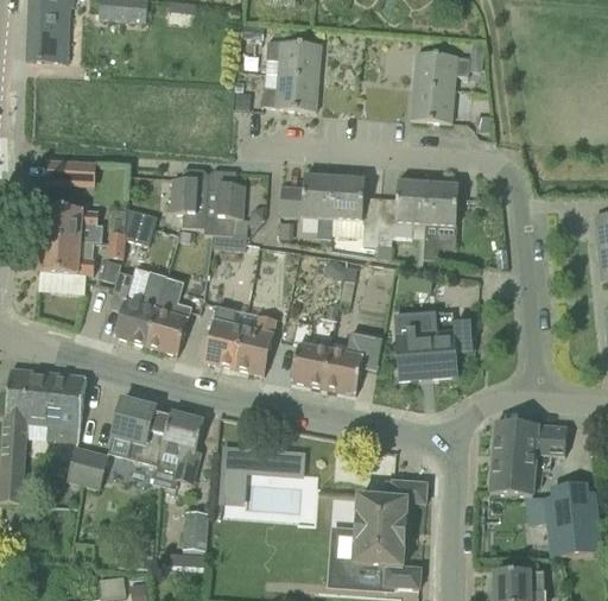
[(73,12),(73,0),(54,0),(54,4),(30,2),(27,59),(67,61),(69,12),(73,12)]
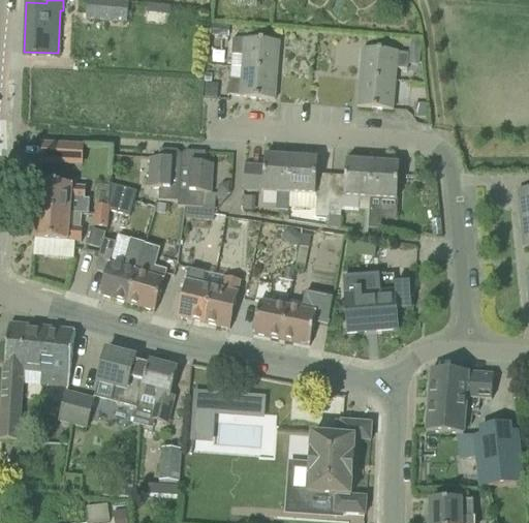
[(87,0),(86,16),(127,19),(129,0),(87,0)]
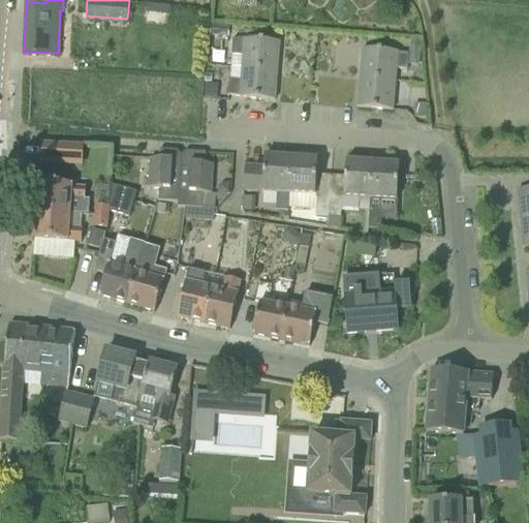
[(191,23),(203,23),(203,14),(191,14),(191,23)]
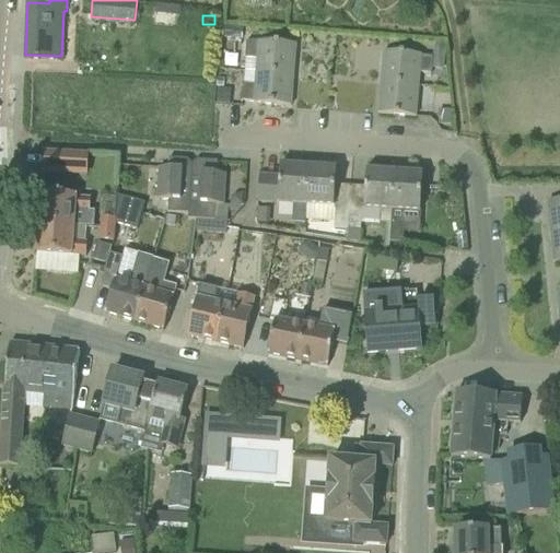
[(223,21),(222,34),(243,35),(244,23),(223,21)]
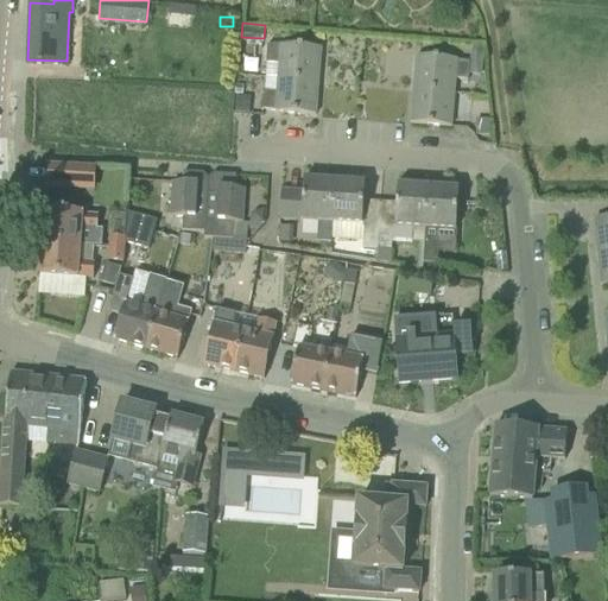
[(278,74),(320,77),(322,43),(282,40),(282,42),(268,40),(267,59),(279,59),(278,74)]
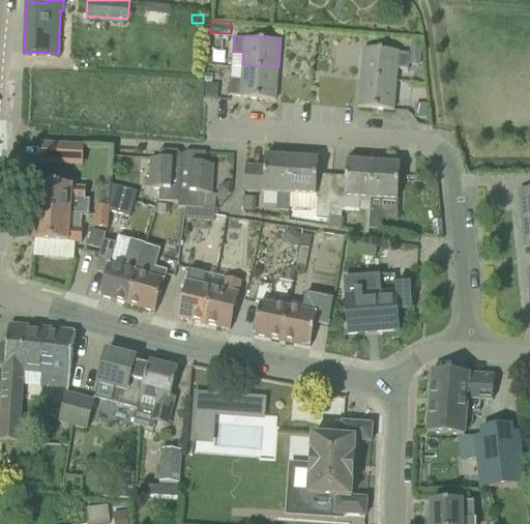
[(363,45),(360,74),(396,77),(398,64),(409,65),(410,50),(399,49),(399,48),(363,45)]
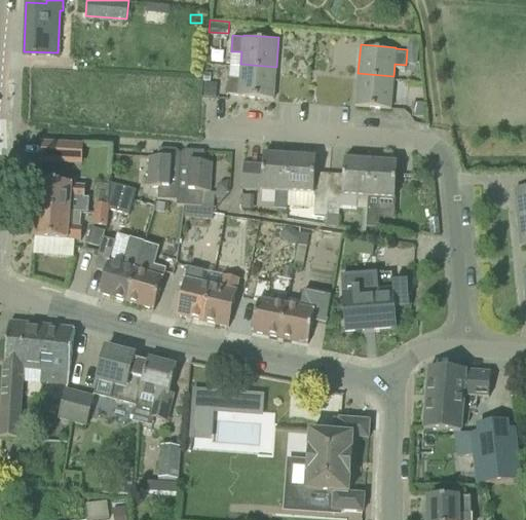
[(238,93),(273,96),(276,67),(240,64),(239,76),(229,75),(228,90),(238,91),(238,93)]
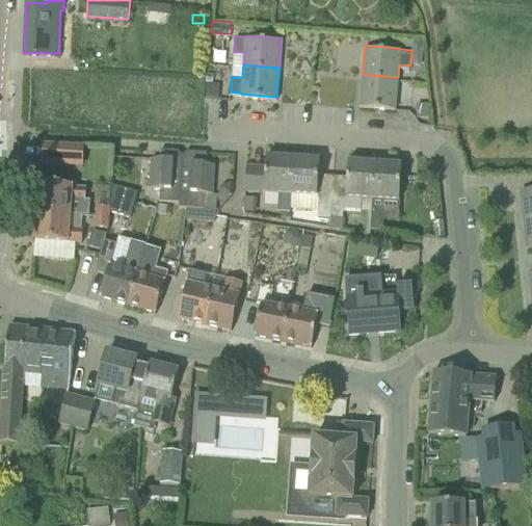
[(398,77),(362,74),(361,89),(364,90),(363,102),(360,102),(360,104),(395,106),(398,77)]
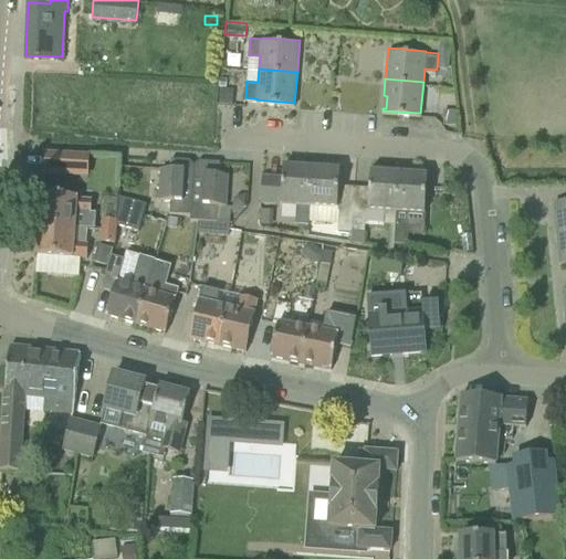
[(221,85),(220,99),(233,99),(234,85),(221,85)]
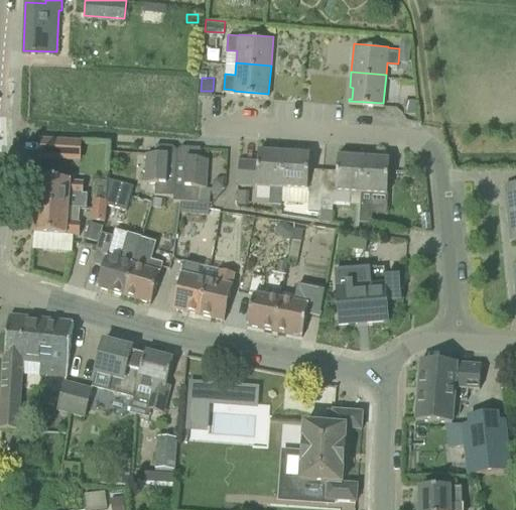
[(416,98),(405,98),(405,111),(417,111),(416,98)]
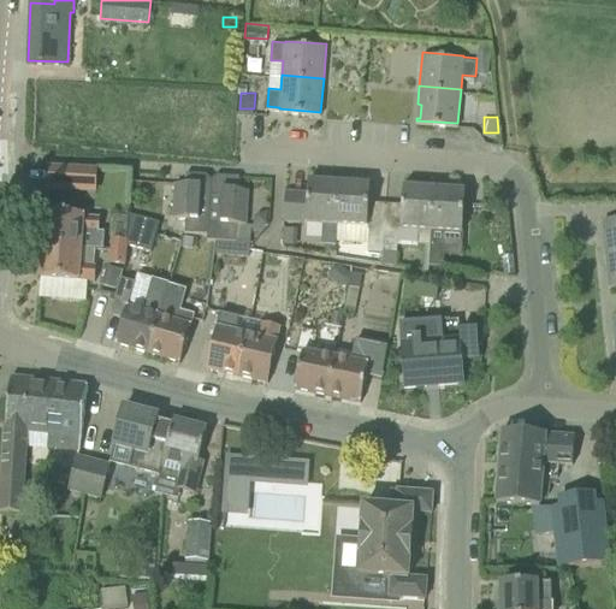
[(212,176),(207,171),(187,170),(185,181),(176,179),(173,214),(187,214),(185,229),(207,231),(207,236),(208,236),(212,176)]
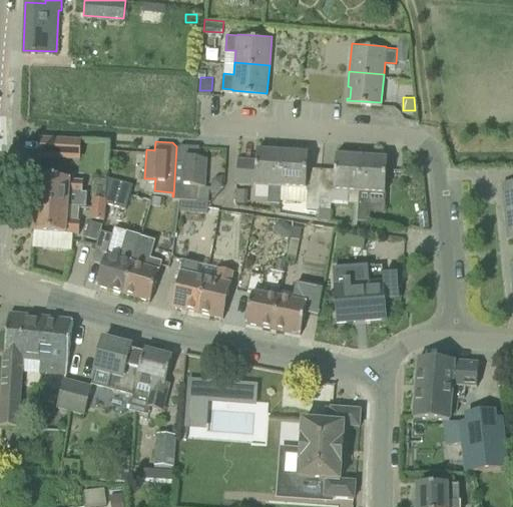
[(44,142),(43,160),(68,162),(70,144),(44,142)]
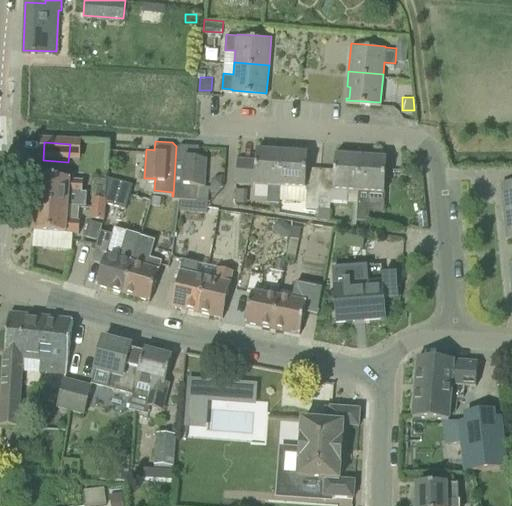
[(198,155),(199,144),(180,142),(176,146),(173,196),(180,197),(197,198),(197,183),(205,184),(206,155),(198,155)]
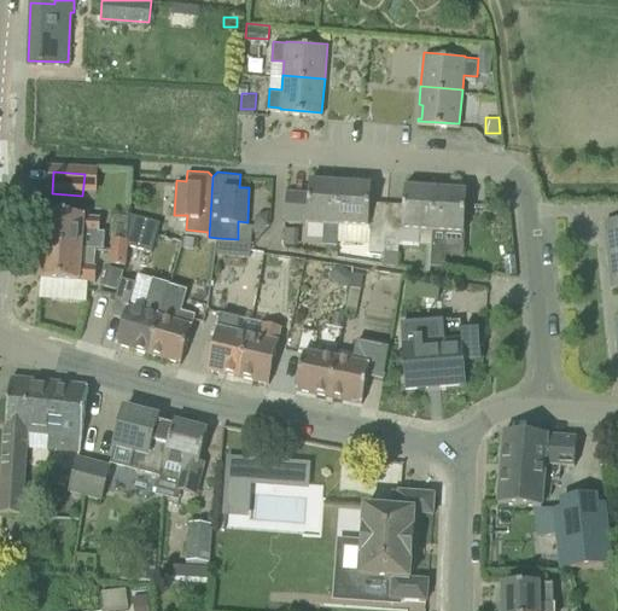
[(338,221),(340,180),(310,178),(309,191),(286,190),(284,217),(325,220),(322,242),(337,242),(337,238),(338,221)]
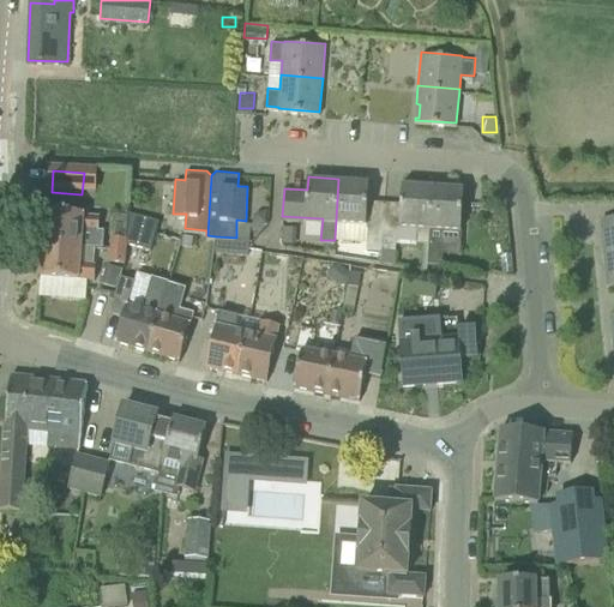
[(366,221),(369,180),(338,179),(336,220),(366,221)]
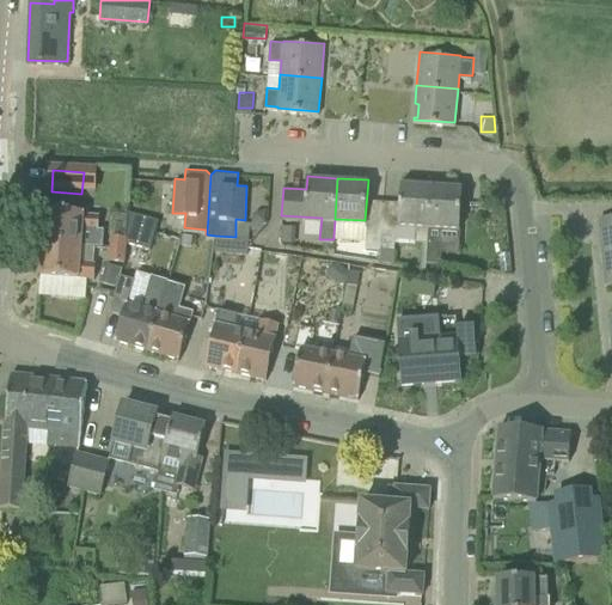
[(398,228),(380,227),(379,246),(395,248),(395,239),(422,242),(420,264),(426,266),(426,261),(427,240),(429,225),(428,225),(432,184),(402,182),(398,228)]
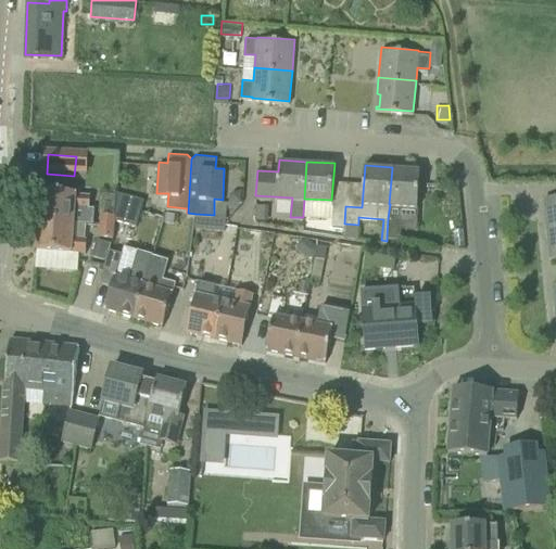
[(419,169),(392,167),(389,204),(390,204),(387,237),(400,237),(402,205),(417,206),(419,169)]
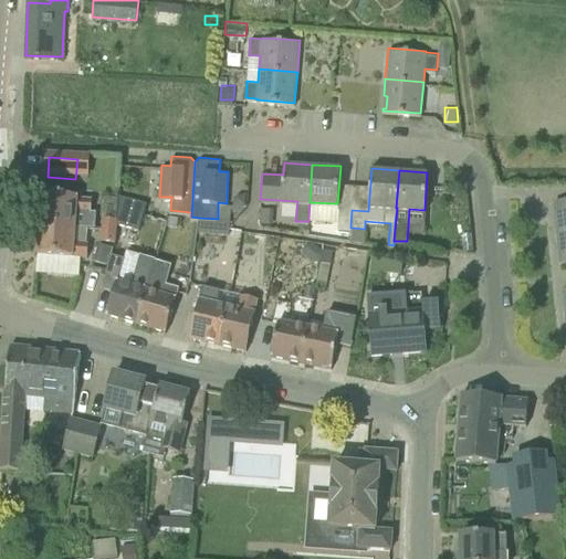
[(39,220),(39,222),(75,224),(76,209),(90,210),(92,197),(77,196),(77,194),(41,191),(40,204),(37,208),(35,217),(39,220)]
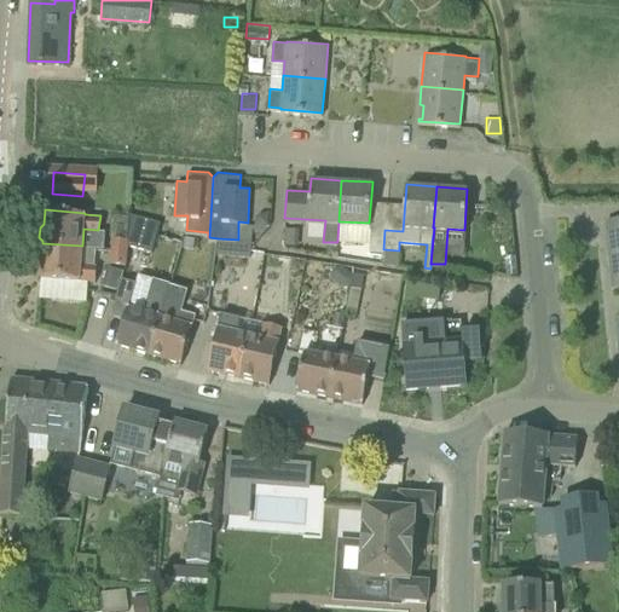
[(255,215),(254,223),(268,224),(270,209),(260,209),(255,215)]
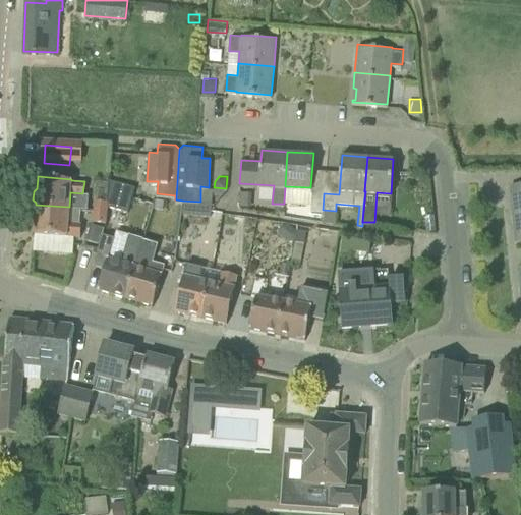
[(107,205),(127,211),(134,186),(109,178),(107,199),(107,205)]
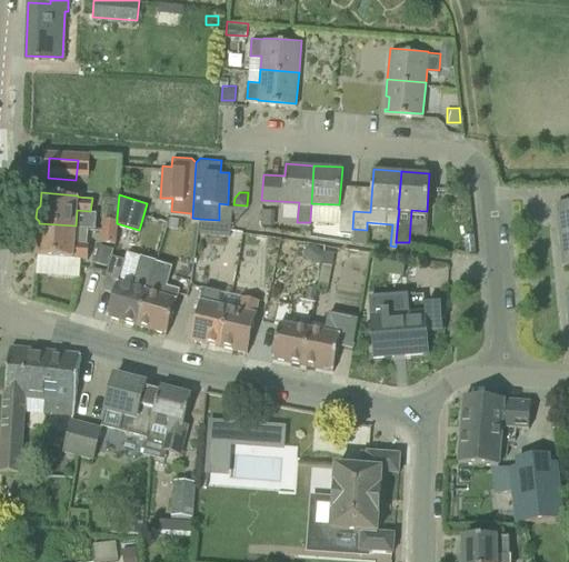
[(568,198),(557,200),(560,231),(568,229),(568,198)]
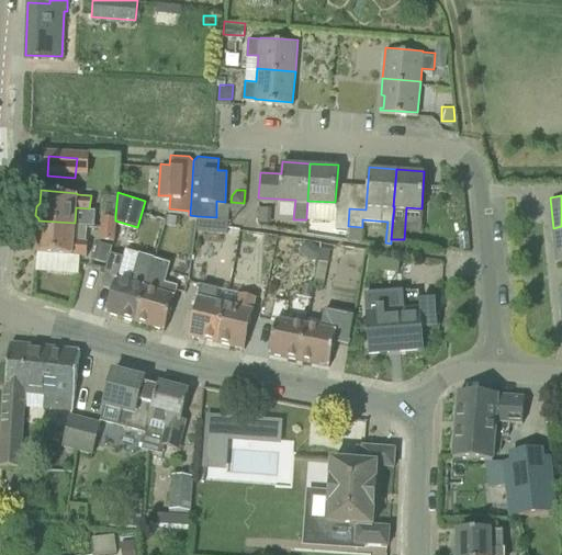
[(341,226),(348,226),(349,208),(337,207),(336,225),(341,226)]
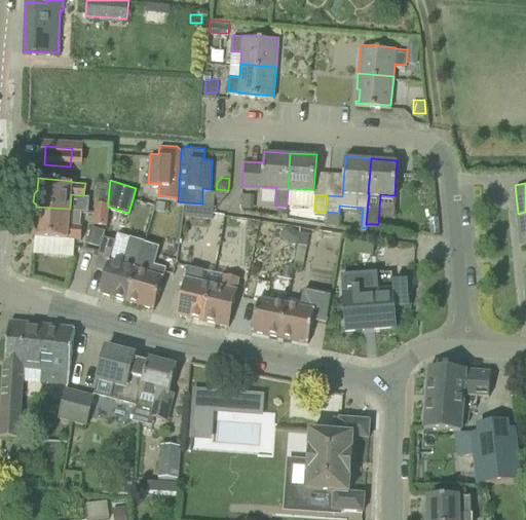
[(165,199),(156,198),(156,208),(164,209),(165,199)]
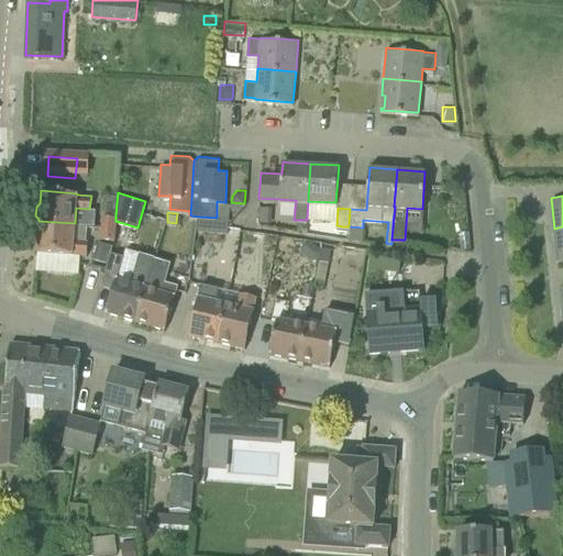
[(100,225),(116,226),(116,221),(116,215),(101,214),(100,225)]
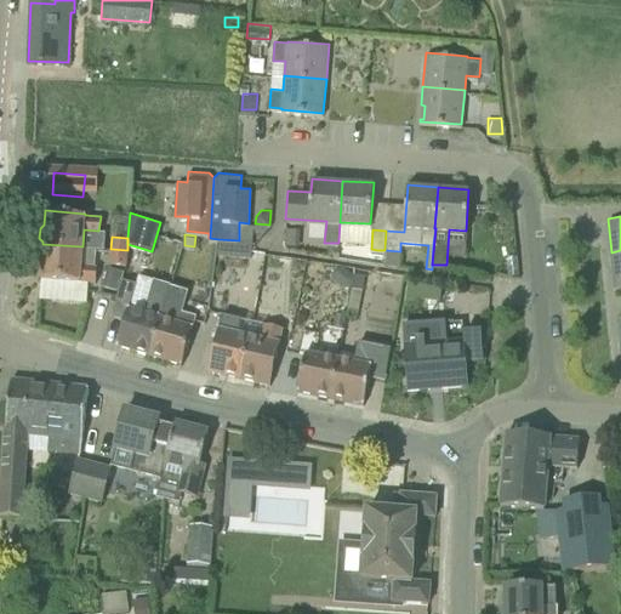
[(251,255),(252,242),(239,240),(218,239),(217,251),(251,255)]
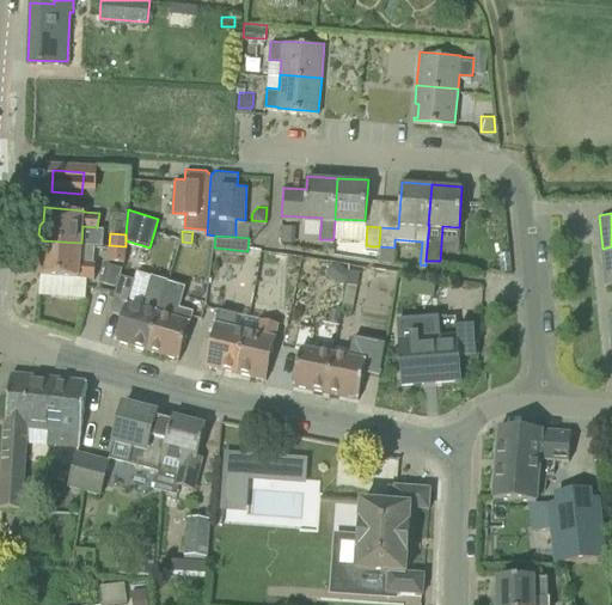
[(79,274),(95,275),(95,261),(80,260),(81,243),(42,240),(40,273),(79,275),(79,274)]
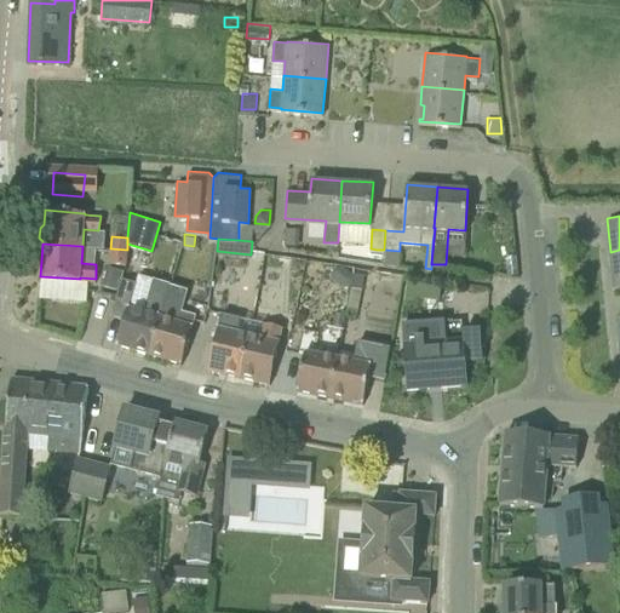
[(127,250),(110,248),(109,262),(126,263),(127,250)]
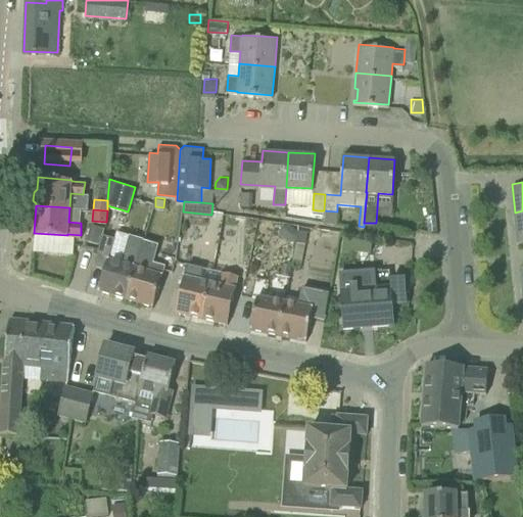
[(294,239),(296,236),(298,228),(289,222),(282,222),(279,227),(280,233),(289,240),(294,239)]
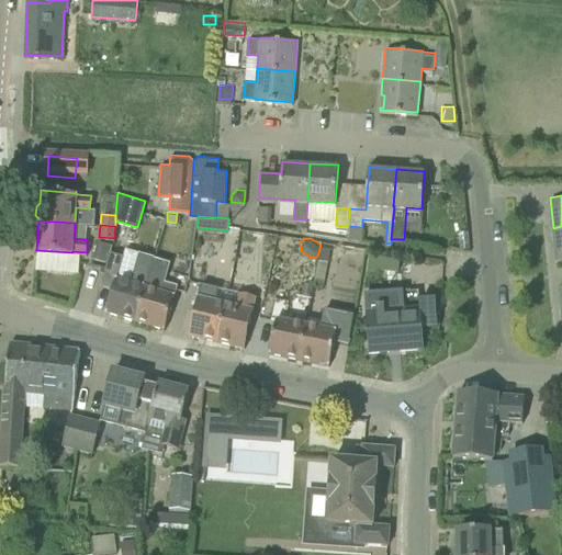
[(112,244),(98,239),(92,256),(107,260),(112,244)]
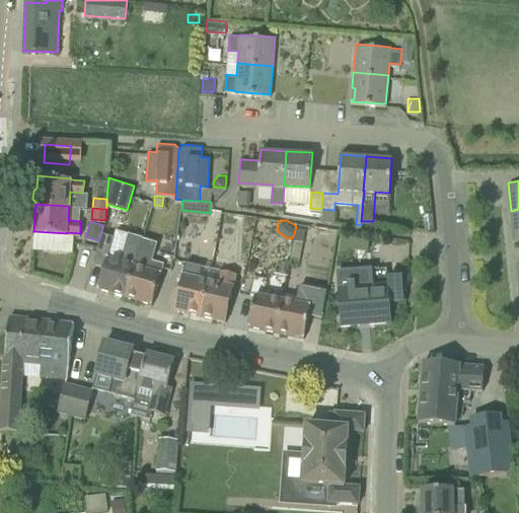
[(296,226),(291,253),(289,263),(298,264),(300,255),(304,227),(296,226)]
